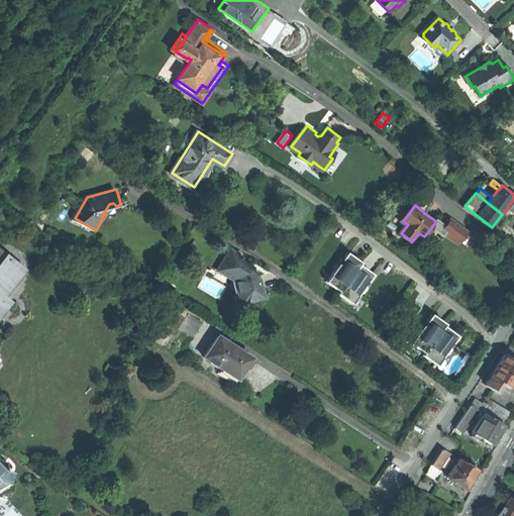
[(469,230),(452,218),(447,225),(438,218),(436,221),(432,226),(444,235),(446,233),(459,243),(469,230)]
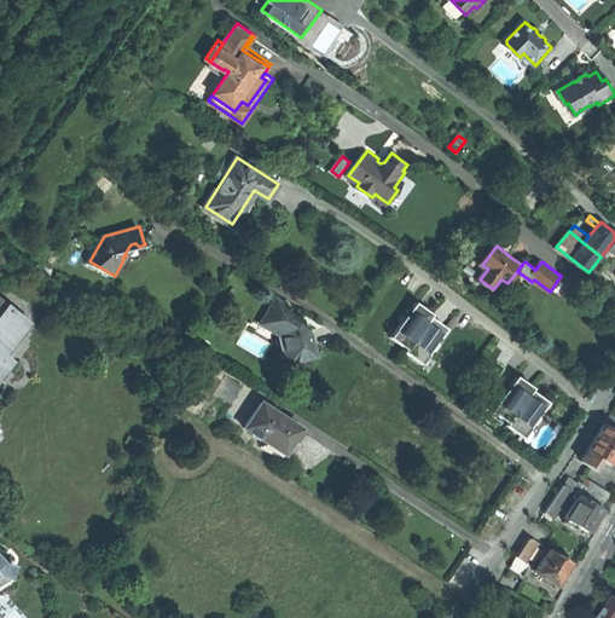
[(0,295),(0,375),(3,376),(6,371),(16,359),(7,352),(33,321),(0,295)]
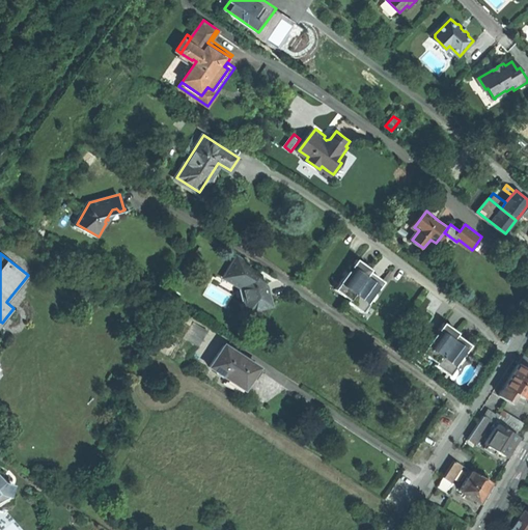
[(239,255),(228,273),(242,281),(249,311),(273,305),(268,283),(265,281),(262,273),(256,268),(251,263),(239,255)]
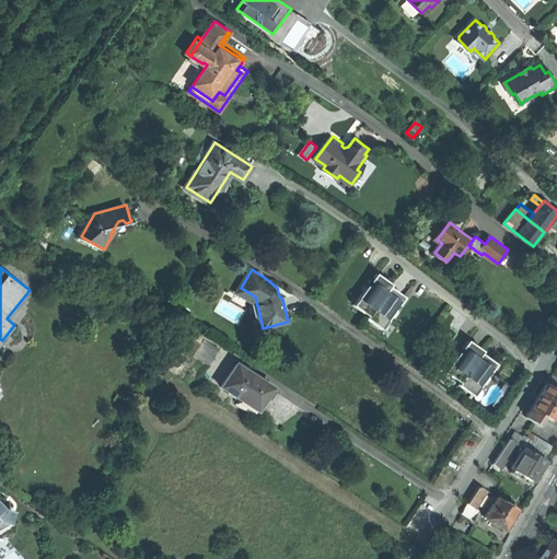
[(393,283),(379,272),(373,280),(373,281),(370,286),(369,286),(356,304),(370,315),(369,317),(383,328),(397,310),(396,309),(399,304),(401,304),(406,297),(392,286),(393,283)]
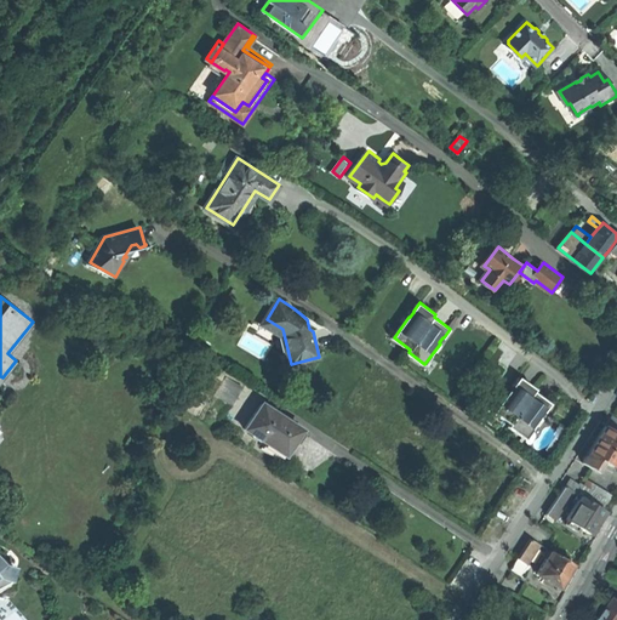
[(0,386),(20,362),(16,360),(6,373),(3,377),(0,376),(0,386)]
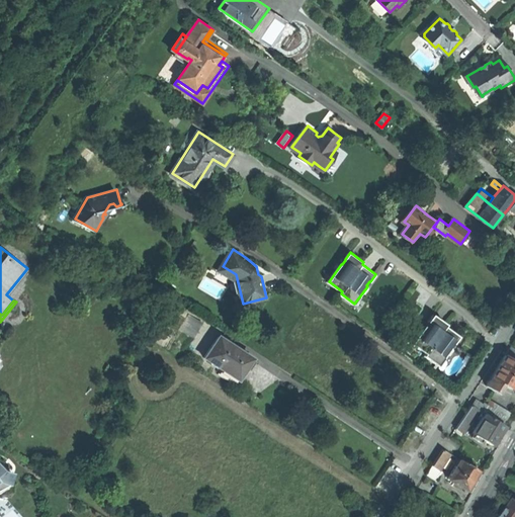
[(204,323),(190,314),(181,330),(194,338),(204,323)]
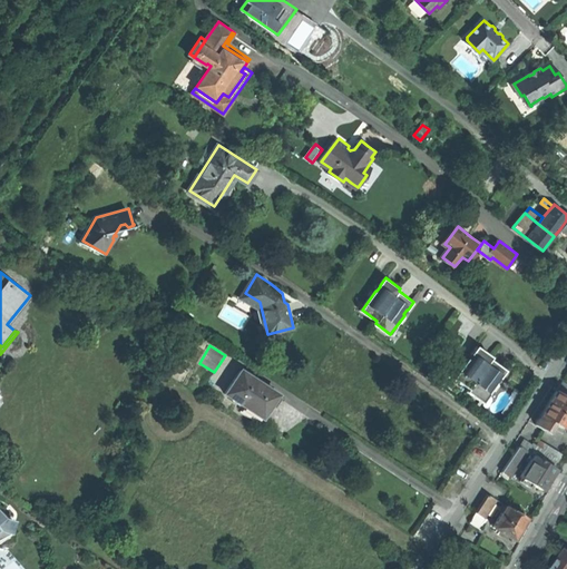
[(494,356),(478,345),(472,353),(473,354),(470,359),(469,359),(455,378),(470,389),(468,391),(484,402),(491,392),(498,382),(497,382),(500,376),(501,378),(507,370),(492,359),(494,356)]
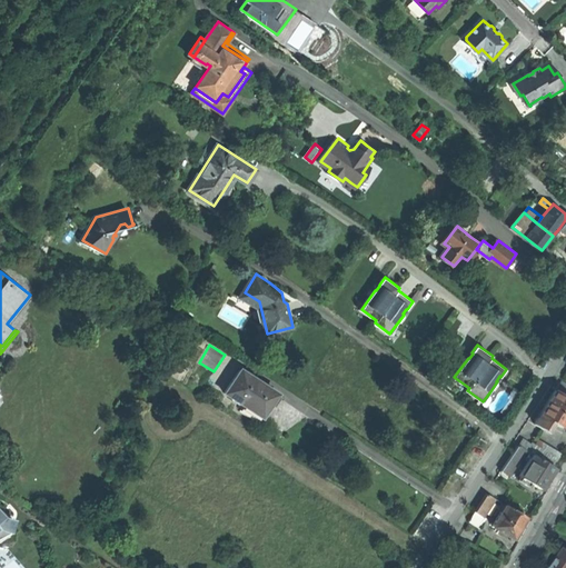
[(278,394),(244,369),(227,392),(246,406),(247,404),(264,415),(270,405),(278,394)]
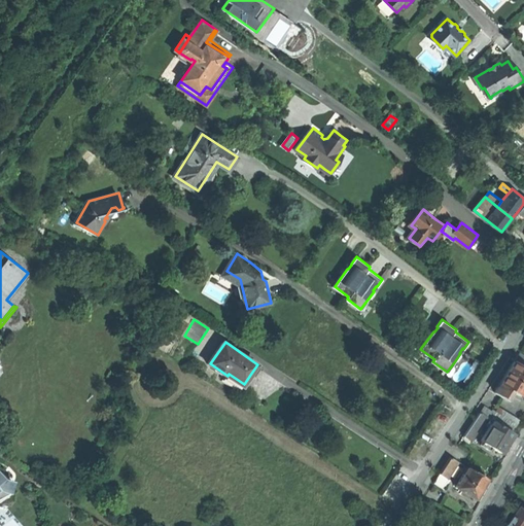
[(523,365),(516,361),(516,360),(502,383),(512,389),(521,394),(523,391),(523,365)]
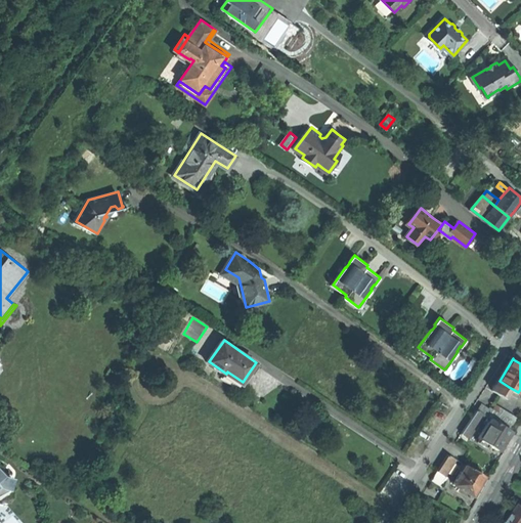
[(509,387),(500,381),(493,390),(504,395),(509,387)]
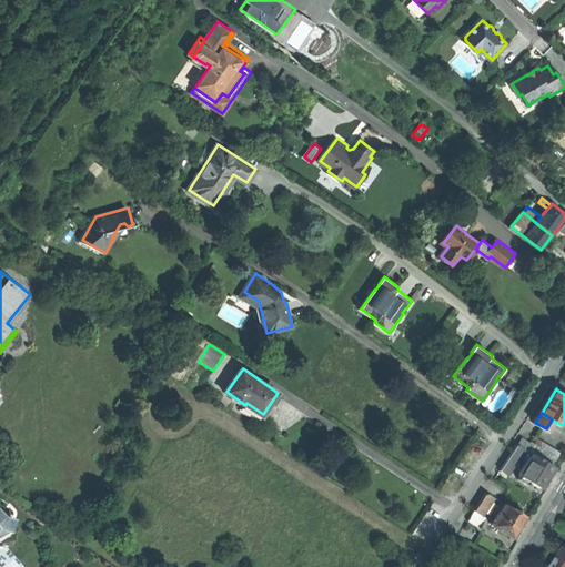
[(524,437),(520,444),(526,448),(532,452),(536,445),(524,437)]
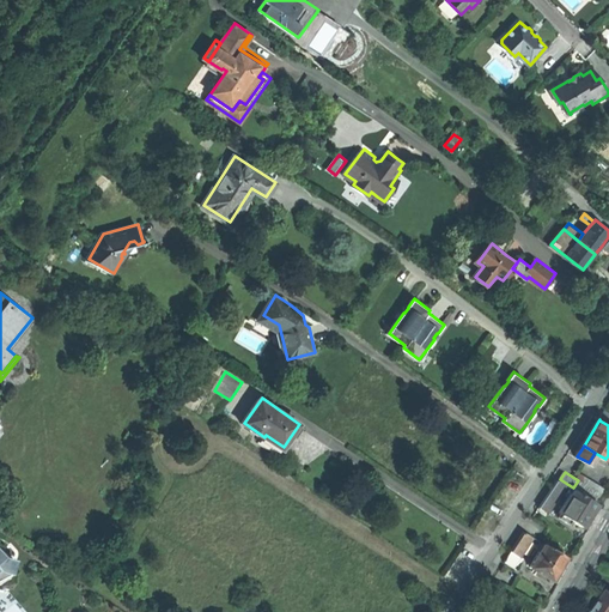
[(606,489),(582,473),(578,480),(573,488),(577,489),(597,502),(606,489)]
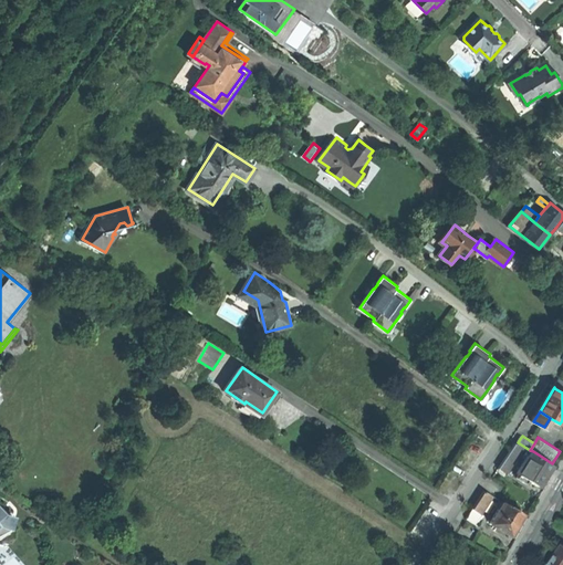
[(524,447),(518,442),(501,468),(508,472),(524,447)]
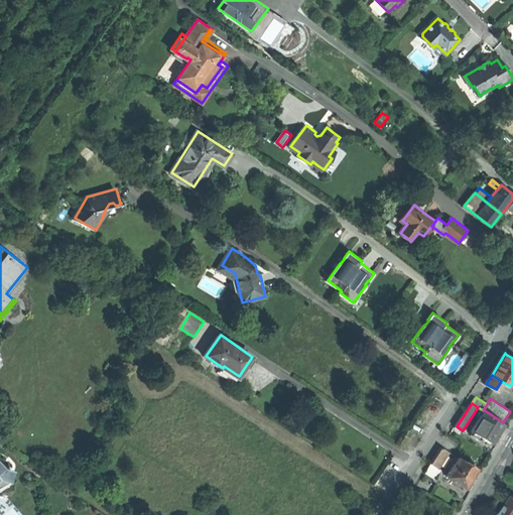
[(503,422),(486,411),(474,430),(480,434),(478,437),(485,441),(487,438),(493,442),(498,433),(505,423),(503,422)]
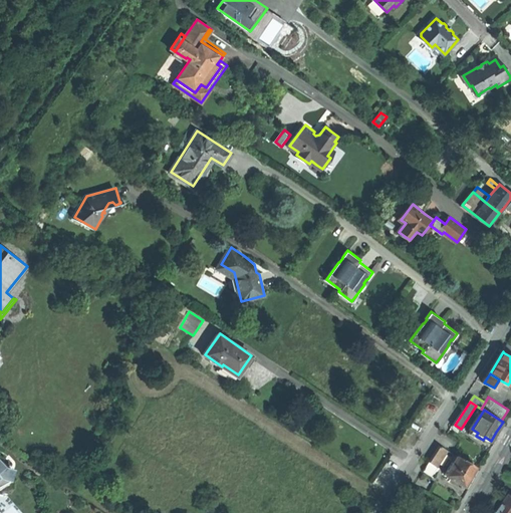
[(448,449),(441,445),(430,462),(437,466),(448,449)]
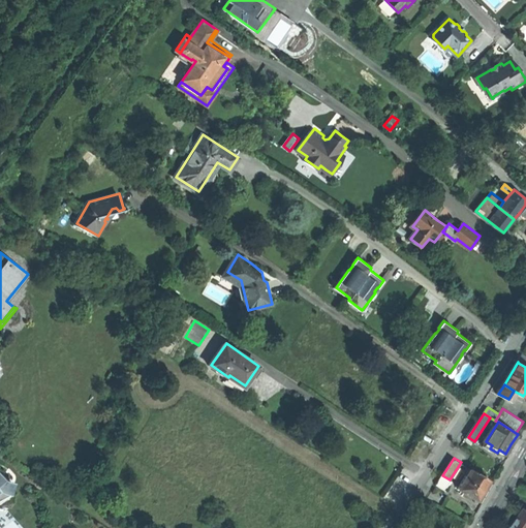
[(490,479),(471,468),(460,489),(478,499),(485,490),(490,479)]
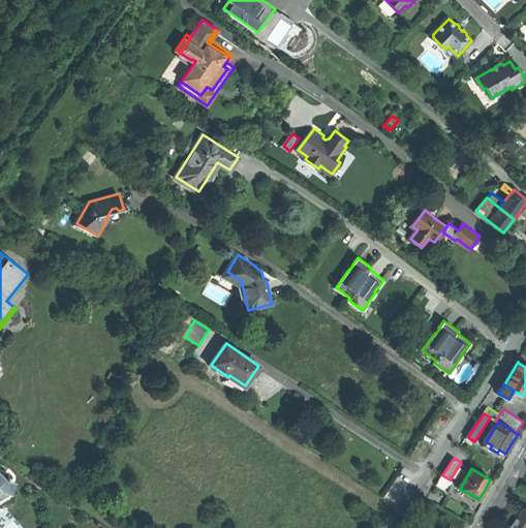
[(11,494),(14,482),(6,479),(0,472),(0,492),(1,492),(11,494)]
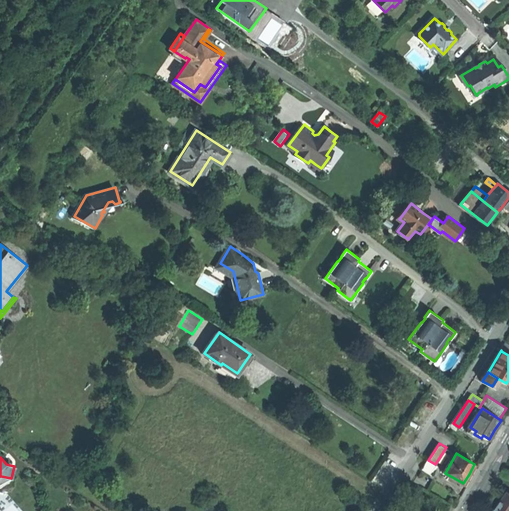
[(439,467),(435,464),(428,460),(423,468),(434,475),(439,467)]
